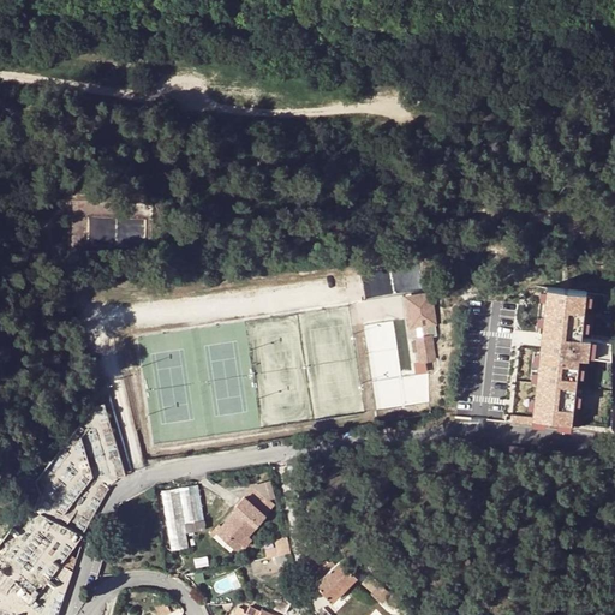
[(586,291),(549,287),(543,332),(542,350),(533,417),(520,416),(519,424),(572,430),(572,428),(587,429),(589,411),(574,410),(579,357),(589,358),(591,339),(581,338),(586,291)]
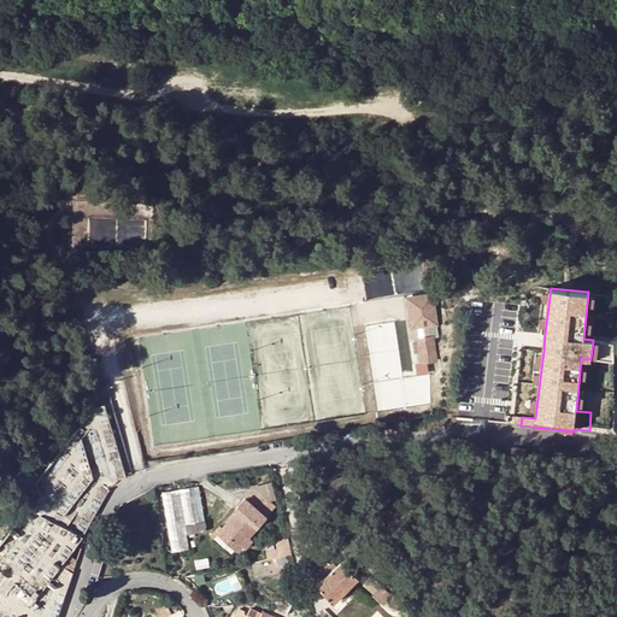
[(434,295),(409,299),(413,329),(427,327),(428,339),(421,340),(424,363),(439,362),(434,338),(440,336),(434,295)]
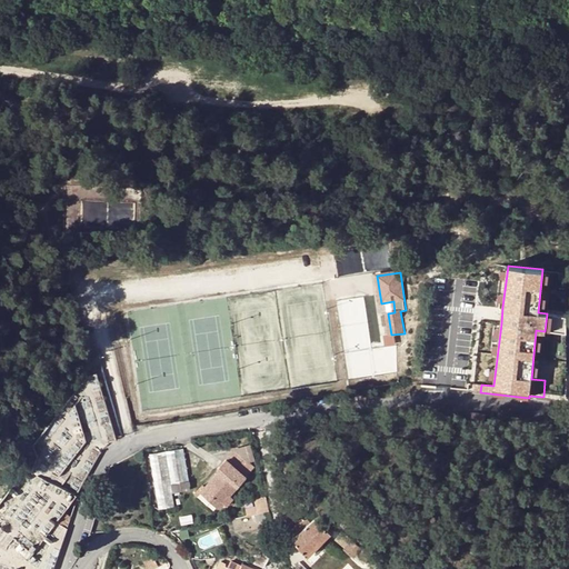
[(492,322),(501,323),(502,307),(495,306),(492,322)]
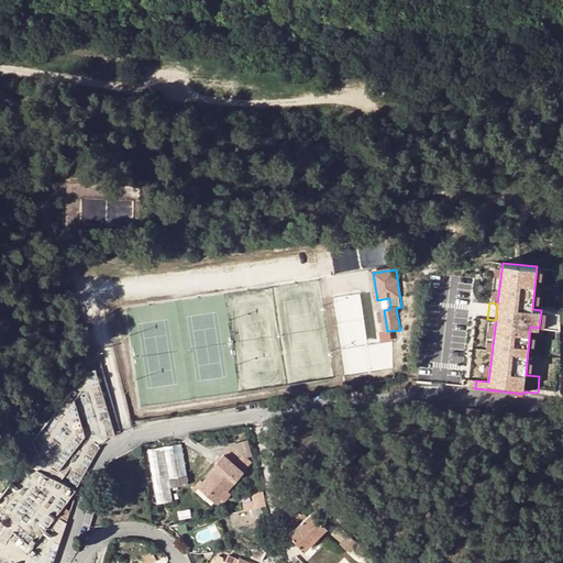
[(561,312),(541,310),(539,328),(559,330),(561,312)]
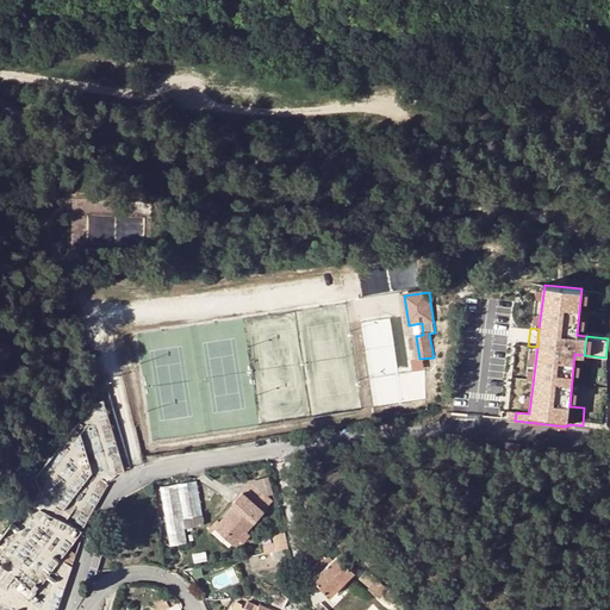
[(359,447),(346,449),(347,458),(360,456),(359,447)]
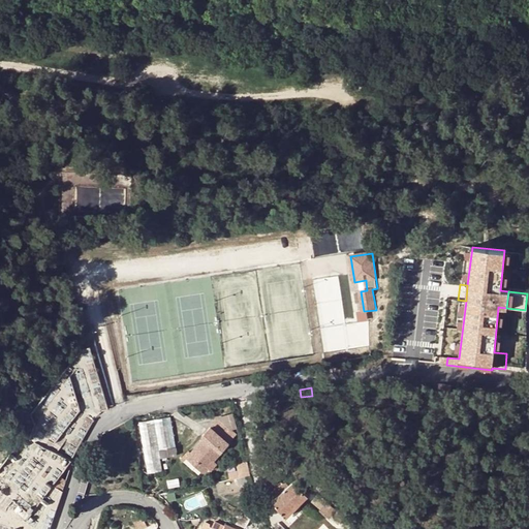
[(169,416),(153,419),(159,457),(176,455),(169,416)]
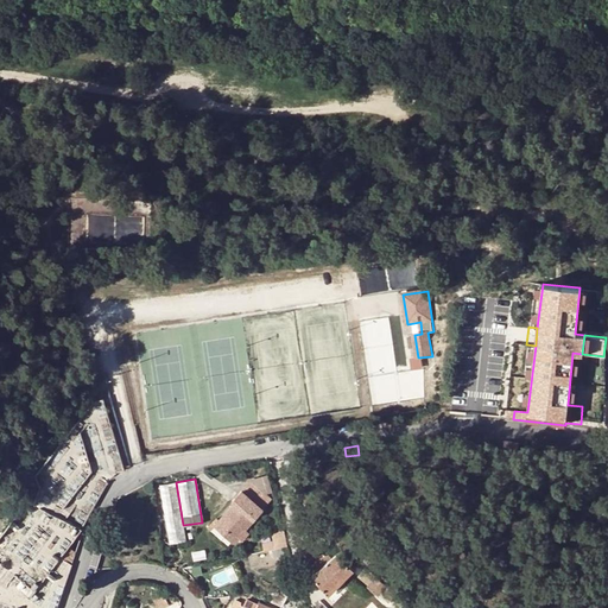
[(185,539),(183,525),(176,482),(159,485),(170,543),(185,539)]
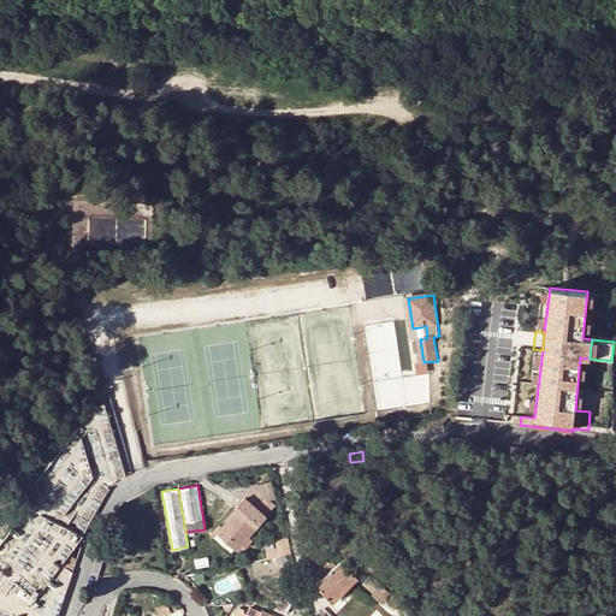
[(253,489),(244,497),(265,515),(273,507),(253,489)]
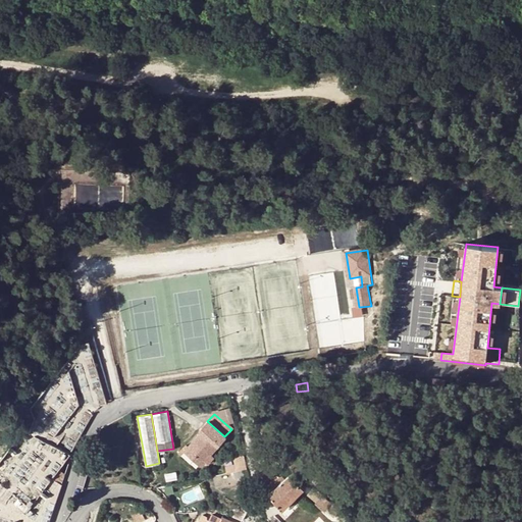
[(200,465),(205,459),(209,455),(224,436),(207,421),(199,429),(202,431),(185,451),(200,465)]
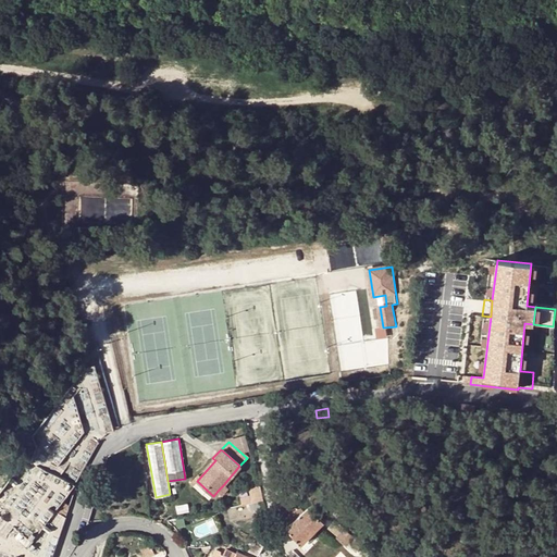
[(240,497),(243,505),(263,502),(260,489),(252,491),(254,495),(240,497)]
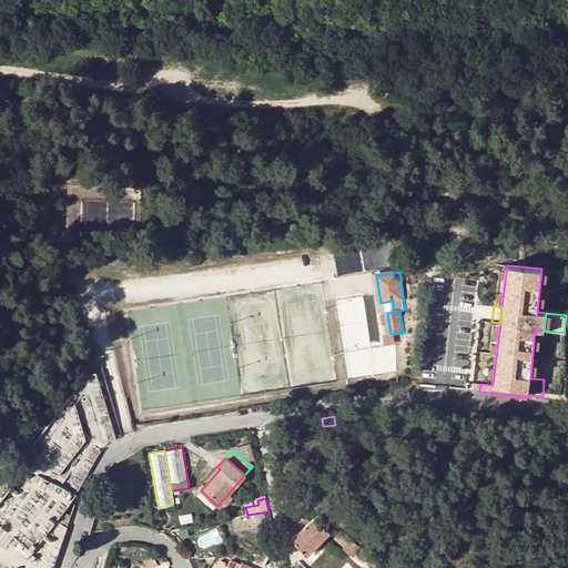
[(328,531),(322,524),(314,517),(310,521),(307,524),(304,519),(290,503),(284,507),(287,521),(284,525),(293,535),(292,536),(307,553),(328,531)]
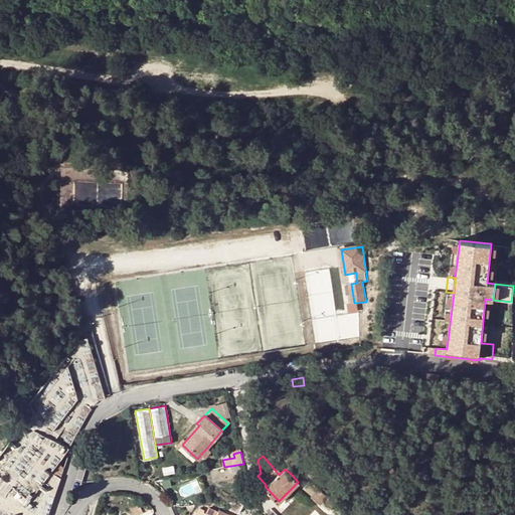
[(292,463),(285,469),(292,475),(294,473),(298,469),(292,463)]
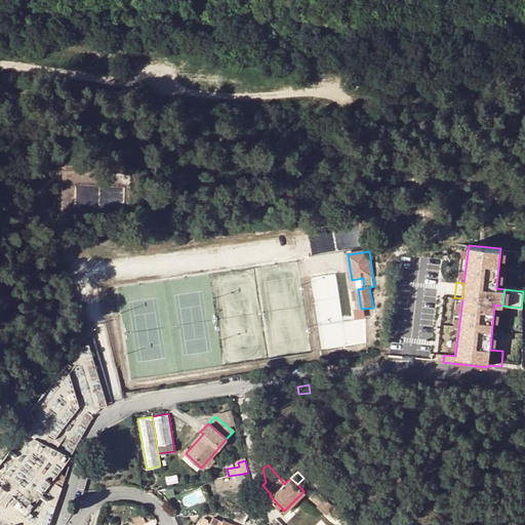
[(52,482),(61,486),(65,476),(58,473),(52,482)]
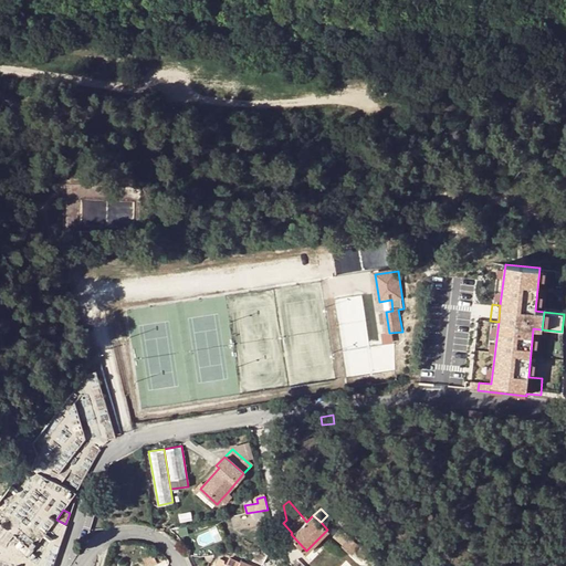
[(201,547),(222,538),(217,526),(196,536),(201,547)]
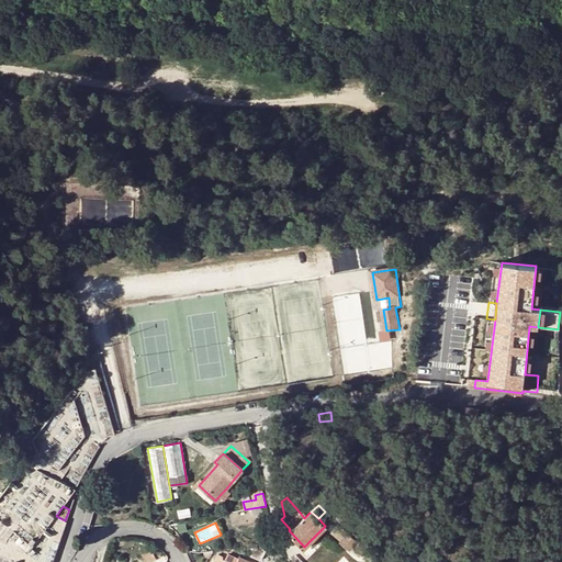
[(366,548),(337,525),(332,532),(359,557),(366,548)]
